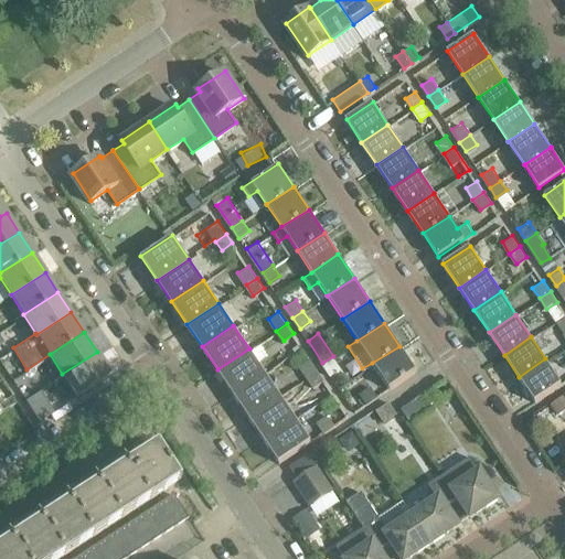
[(400,346),(372,363),(387,387),(415,369),(400,346)]
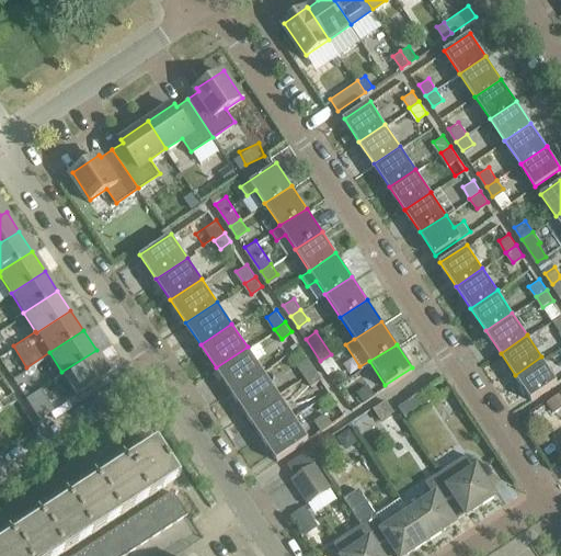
[(216,367),(231,390),(263,370),(248,347),(216,367)]
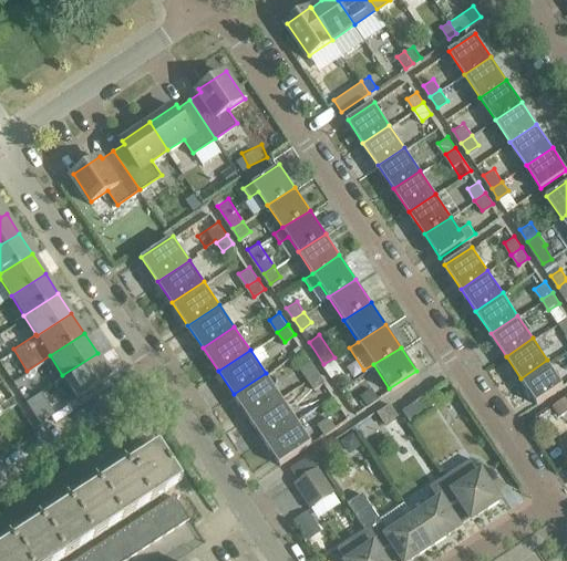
[(98,353),(62,375),(52,382),(65,403),(111,374),(98,353)]
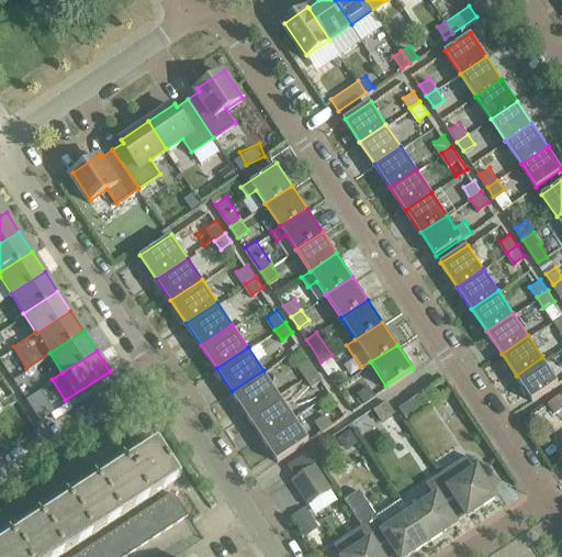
[(296,361),(304,375),(315,367),(307,355),(296,361)]
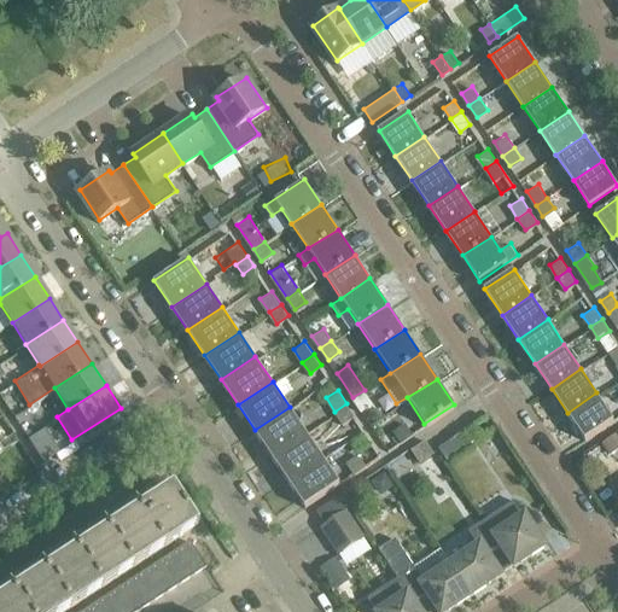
[(365,390),(353,397),(361,409),(373,402),(365,390)]
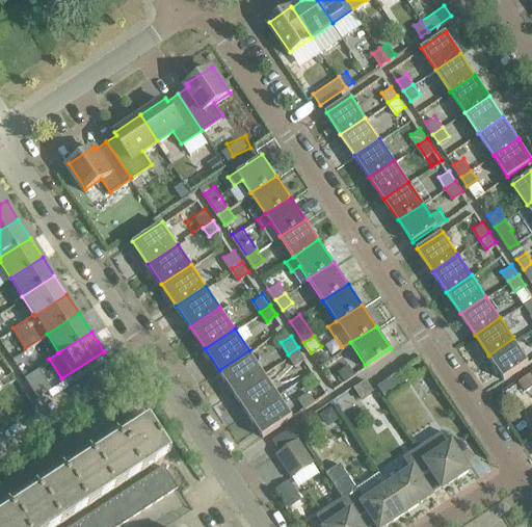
[(513,338),(488,356),(503,376),(528,360),(513,338)]
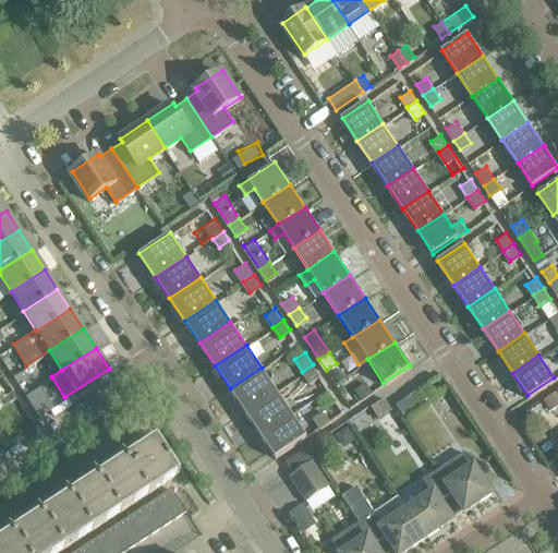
[(313,364),(302,372),(308,382),(319,374),(313,364)]
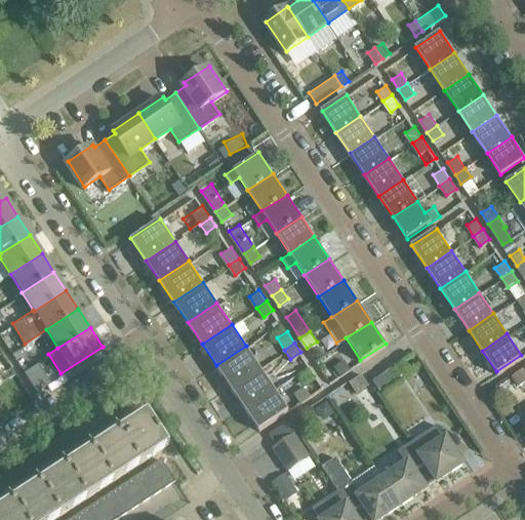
[(216,365),(230,386),(259,366),(246,346),(216,365)]
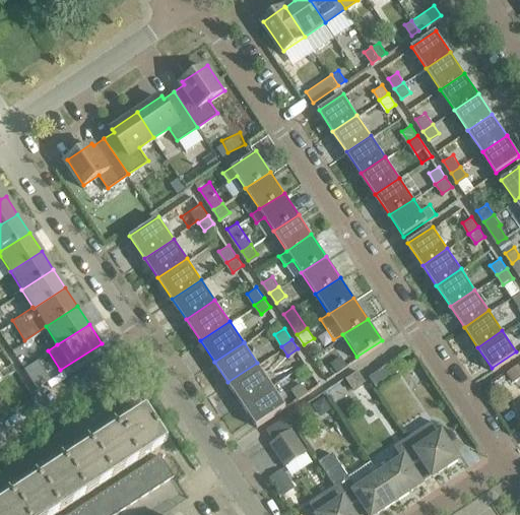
[(22,368),(36,387),(49,378),(37,359),(22,368)]
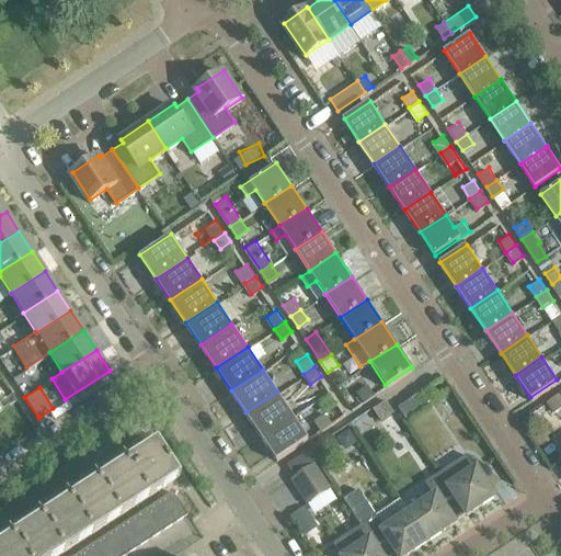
[(398,405),(405,417),(428,401),(421,390),(398,405)]
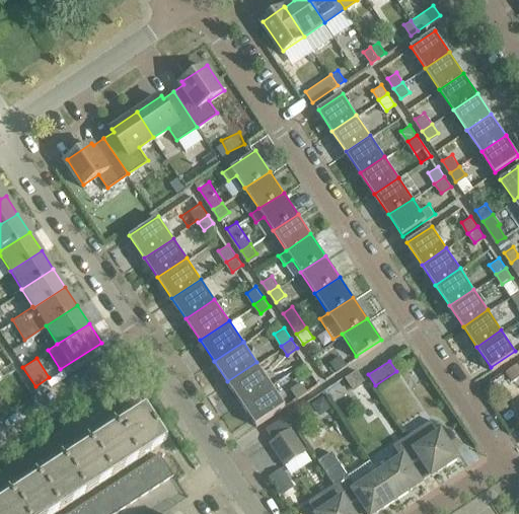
[(227,381),(241,402),(271,383),(256,362),(227,381)]
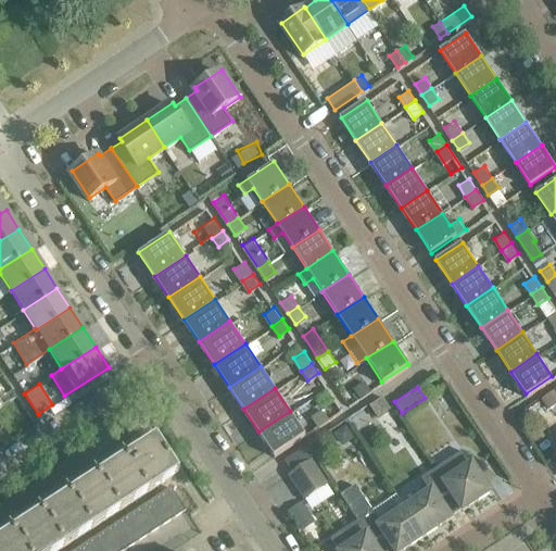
[(380,410),(393,402),(387,391),(374,399),(380,410)]
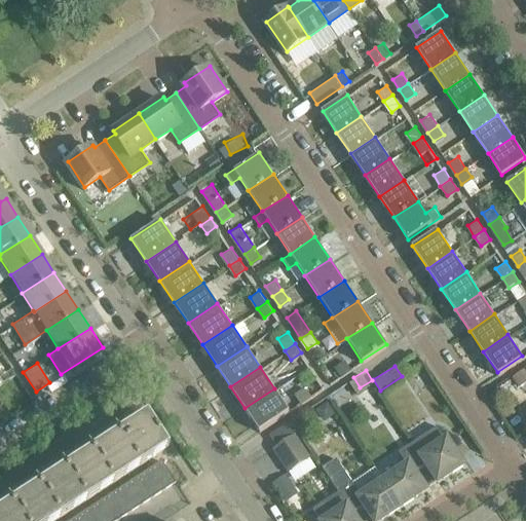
[(274,388),(245,408),(259,430),(289,409),(274,388)]
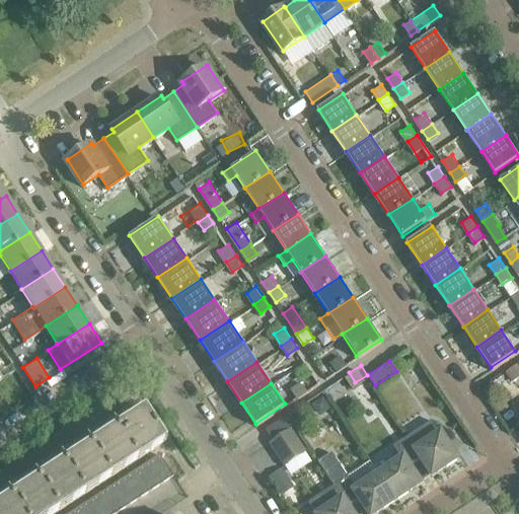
[(0,513),(48,513),(163,439),(141,406),(0,499),(0,513)]
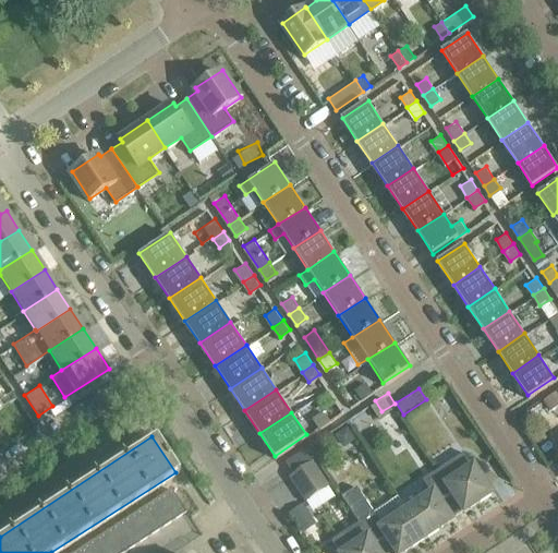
[(308,445),(286,459),(293,471),(316,456),(308,445)]
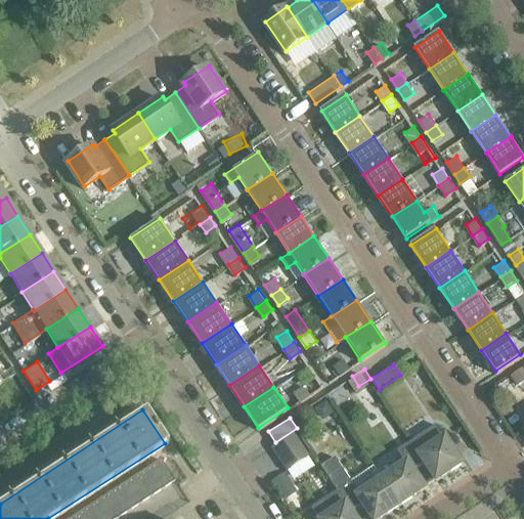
[(436,423),(411,439),(425,460),(436,478),(462,461),(436,423)]
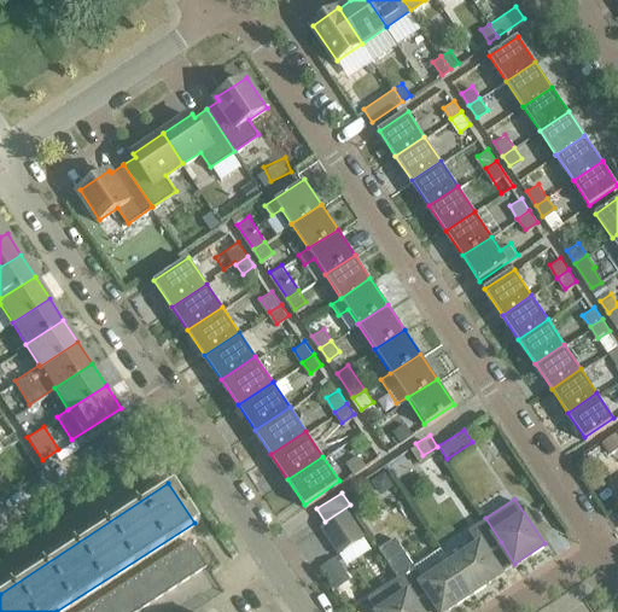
[(347,508),(321,524),(340,553),(365,536),(347,508)]
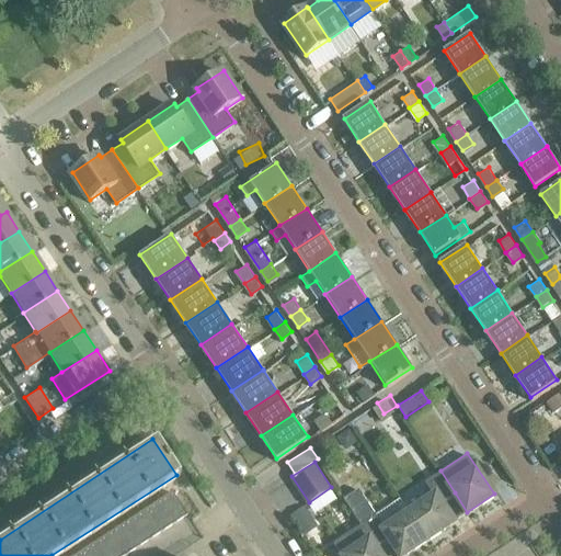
[(434,495),(410,511),(428,539),(455,520),(442,501),(455,492),(441,471),(425,480),(434,495)]
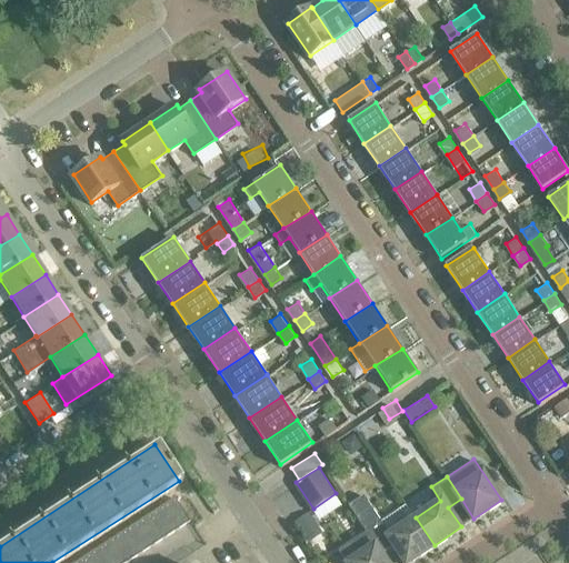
[(160,504),(175,526),(189,518),(173,495),(160,504)]
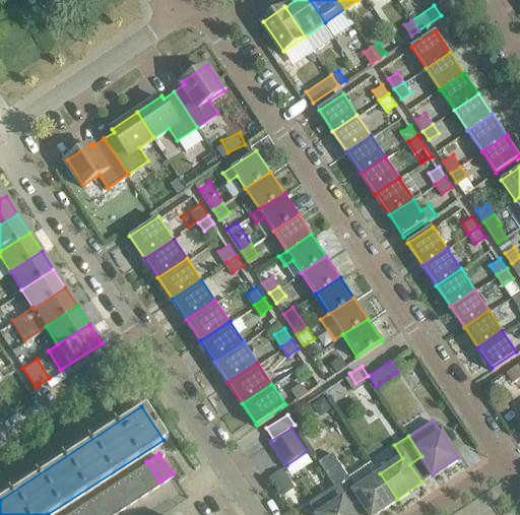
[(147,490),(159,481),(146,461),(134,468),(147,490)]
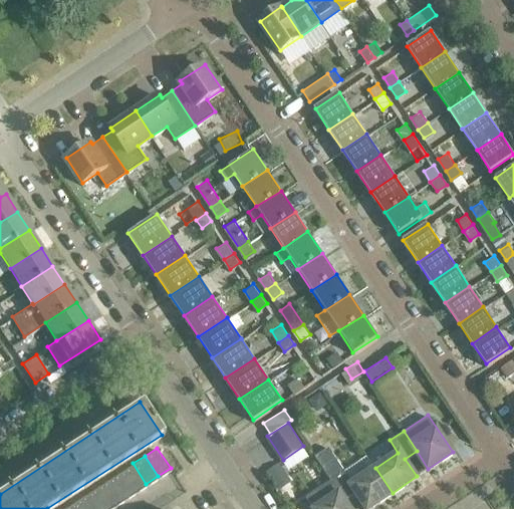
[(279,460),(266,468),(275,481),(287,473),(279,460)]
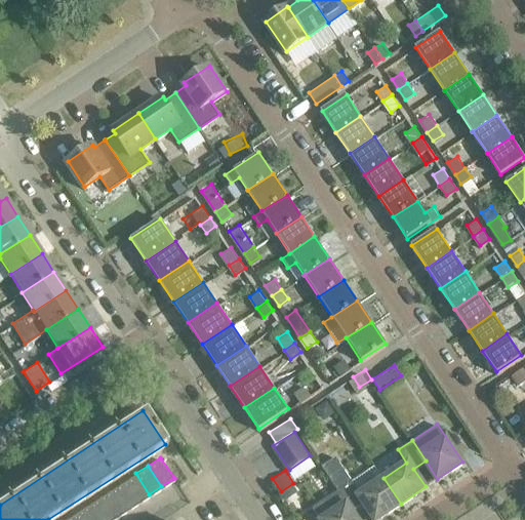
[(137,503),(149,494),(135,473),(123,481),(137,503)]
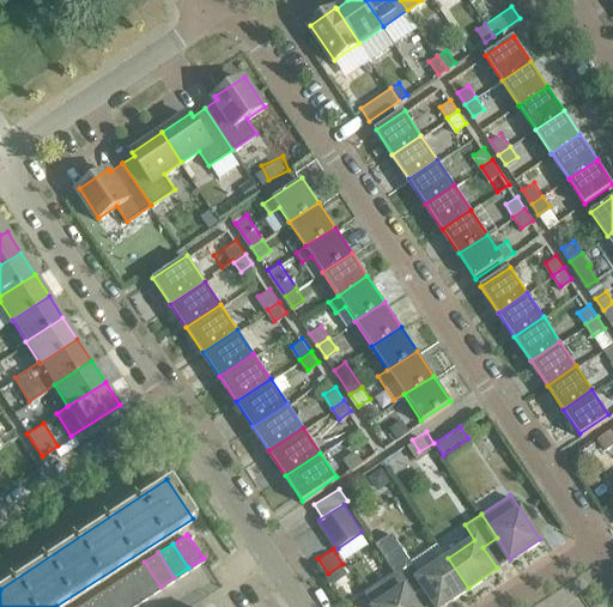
[(411,560),(394,571),(410,595),(411,595),(424,586),(438,606),(468,588),(448,558),(422,576),(411,560)]
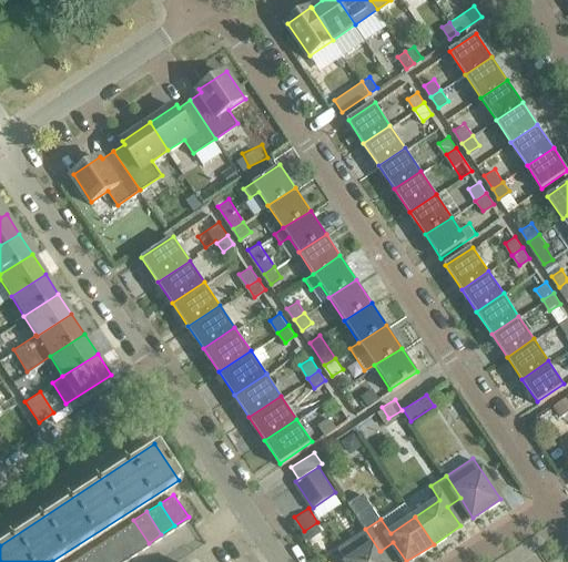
[(135,551),(149,543),(133,520),(121,529),(135,551)]
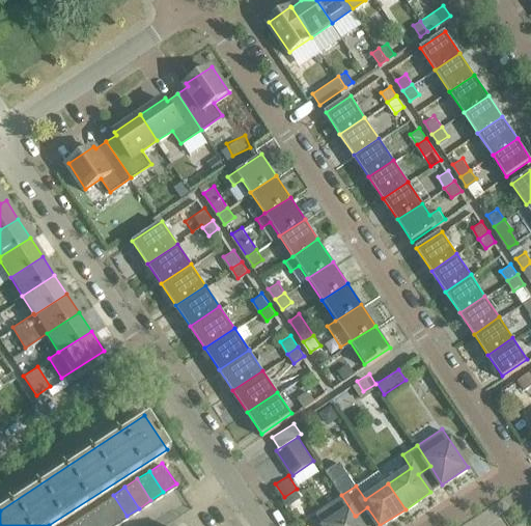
[(114,524),(127,516),(113,495),(101,502),(114,524)]
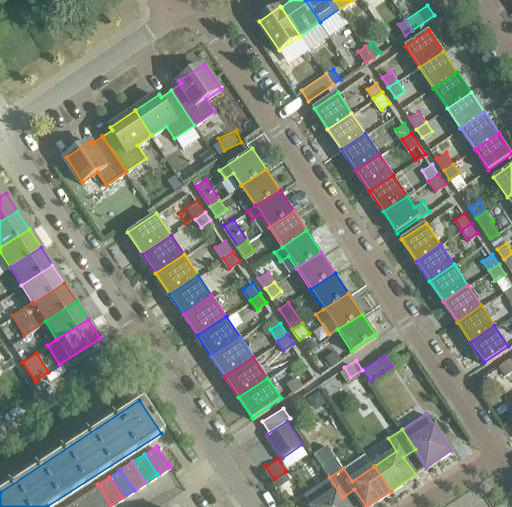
[(342,497),(329,477),(305,494),(313,506),(349,506),(343,497),(342,497)]
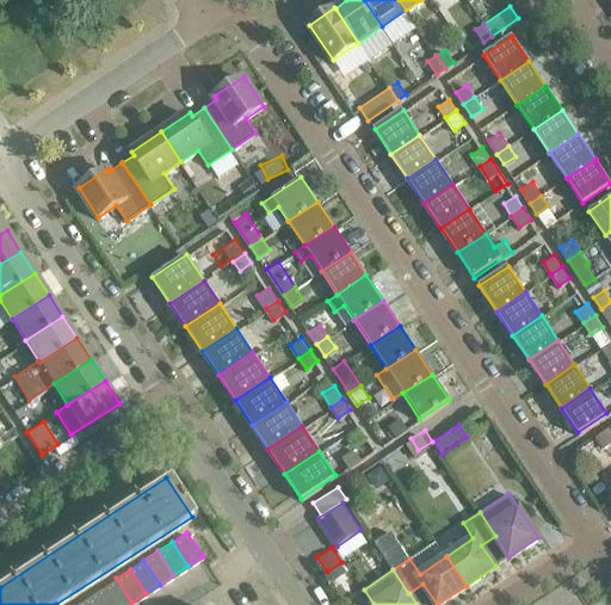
[(112,604),(127,604),(131,603),(116,578),(102,587),(112,604)]
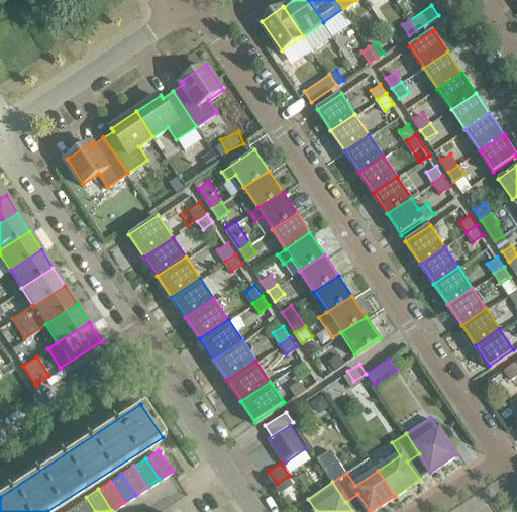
[(79,511),(95,511),(86,497),(74,504),(79,511)]
